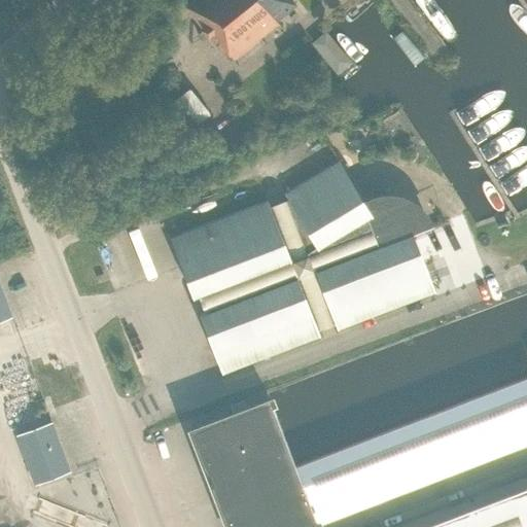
[(233,60),(278,23),(275,20),(294,4),(291,0),(192,0),(184,6),(216,45),(219,43),(233,60)]
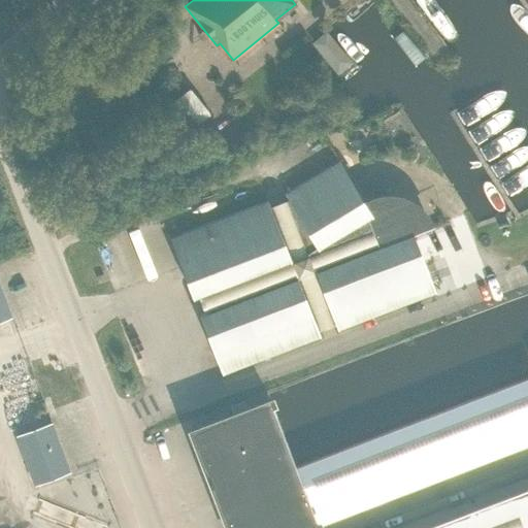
[(366,206),(338,161),(285,193),(289,200),(269,207),(267,200),(170,237),(193,297),(198,295),(205,312),(199,315),(222,373),(320,336),(317,330),(335,323),(337,329),(435,292),(413,234),(428,228),(427,225),(425,223),(423,219),(420,216),(419,213),(415,210),(411,207),(407,205),(404,204),(402,203),(398,201),(393,201),(391,200),(386,200),(382,201),(377,202),(374,202),(371,203),(369,204),(366,206)]
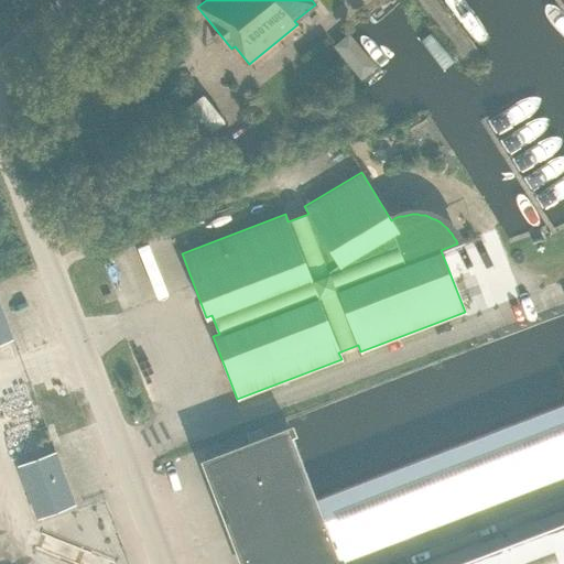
[(105,303),(112,300),(110,292),(102,294),(105,303)]
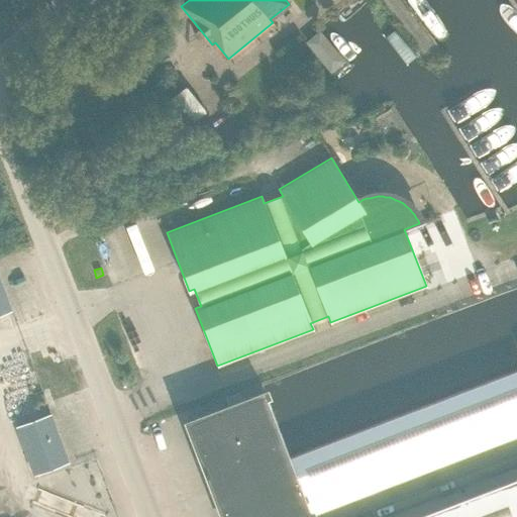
[(0,314),(11,310),(0,281),(0,314)]
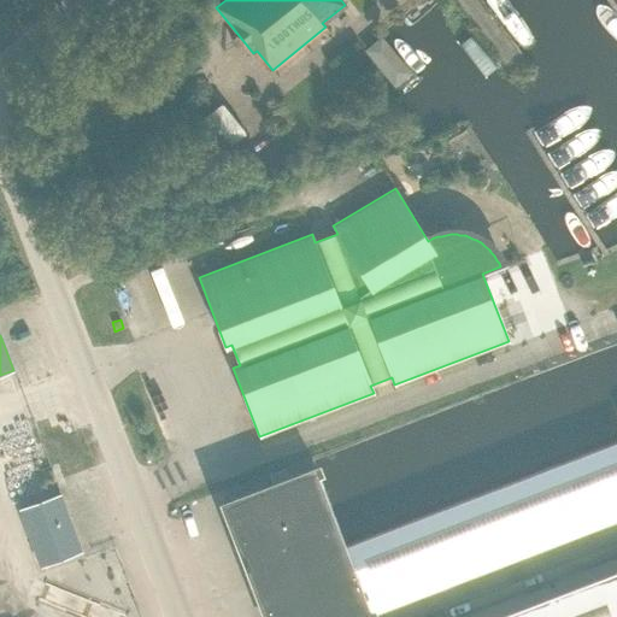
[(268,616),(362,616),(616,518),(616,440),(345,546),(316,469),(224,504),(268,616)]
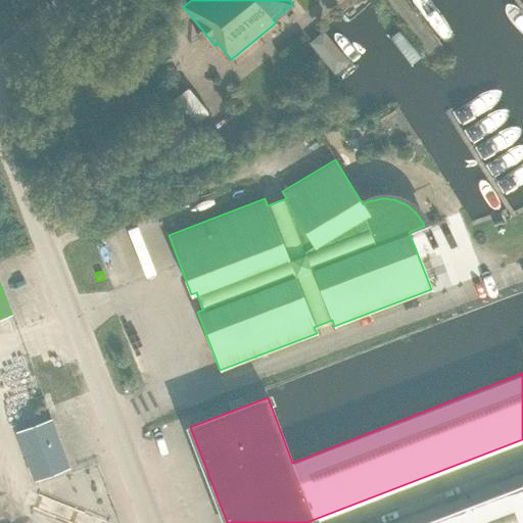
[(41,410),(47,408),(43,398),(38,400),(41,410)]
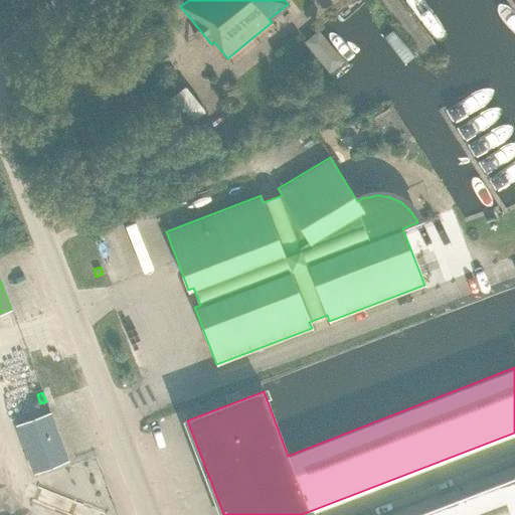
[(33,473),(68,460),(50,412),(15,425),(33,473)]
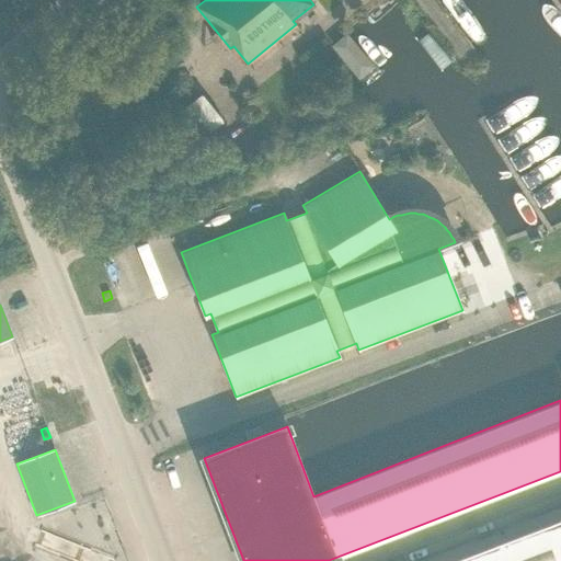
[(560,560),(560,507),(421,560),(560,560)]
